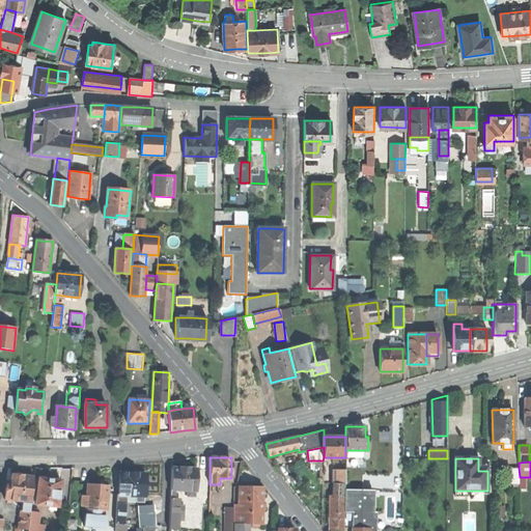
[(183,468),(171,467),(170,488),(188,490),(194,490),(195,490),(196,468),(183,468)]
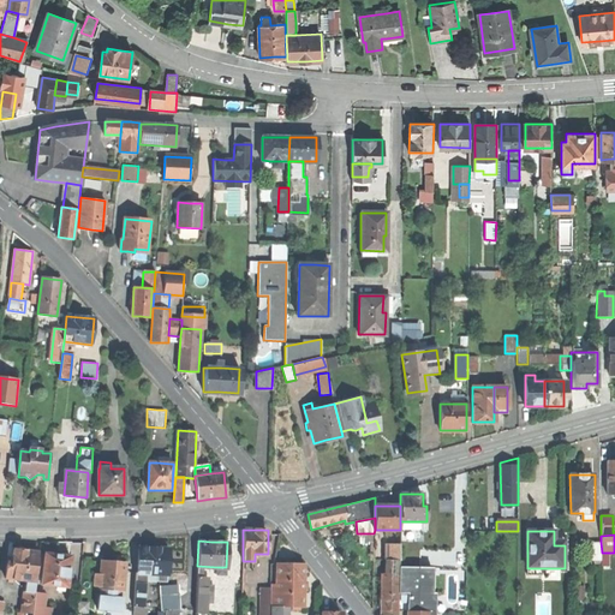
[(386,560),(387,560),(400,560),(400,544),(386,543),(386,560)]
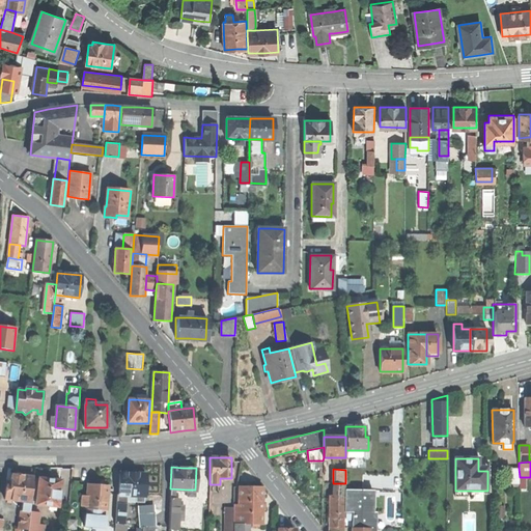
[(31,501),(34,475),(28,475),(22,474),(20,472),(15,471),(11,474),(10,480),(6,480),(4,498),(7,499),(6,502),(11,502),(11,499),(23,500),(31,501)]
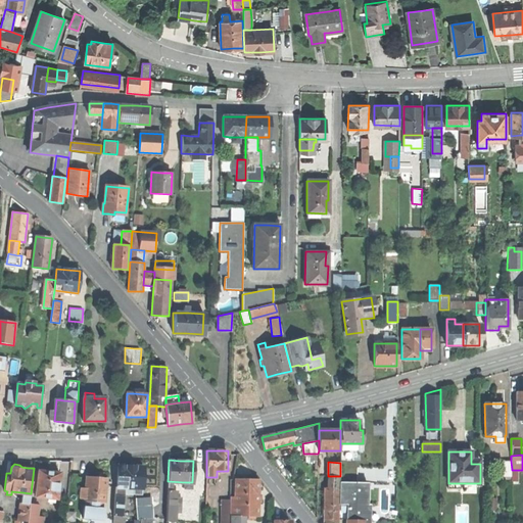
[(119,466),(117,486),(124,486),(134,487),(143,487),(144,467),(131,466),(119,466)]
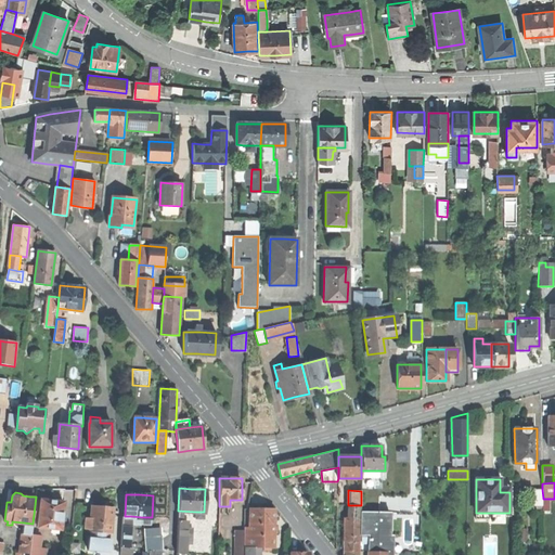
[(51,501),(41,499),(37,527),(61,529),(64,502),(51,501)]
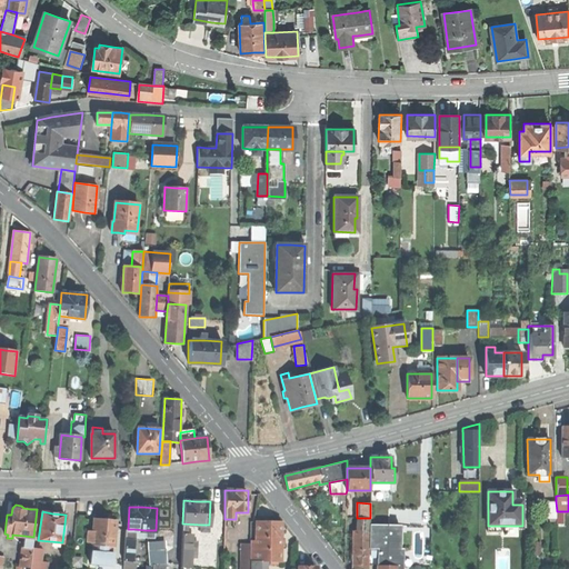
[(111,547),(115,547),(117,520),(105,519),(93,518),(92,531),(91,542),(91,545),(92,545),(111,547)]
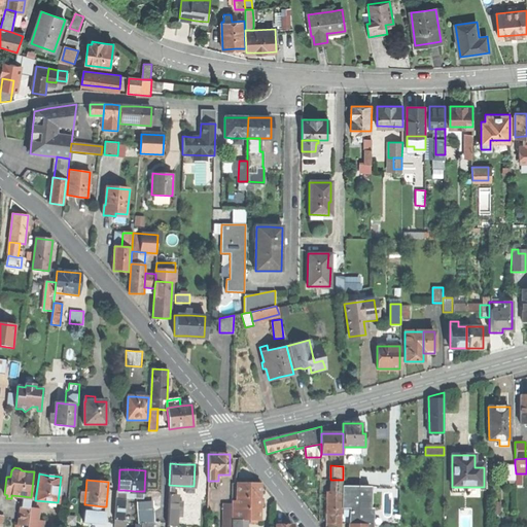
[(331,480),(331,495),(342,496),(343,486),(343,480),(331,480)]
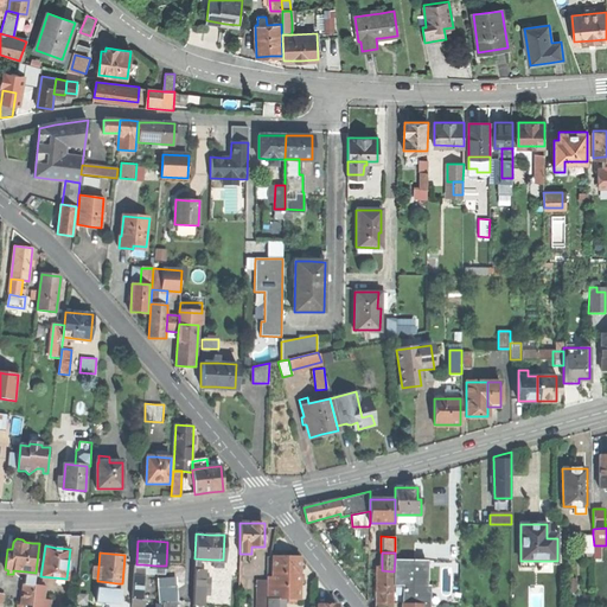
[(288,557),(274,557),(274,576),(274,599),(280,599),(298,599),(299,558),(288,557)]
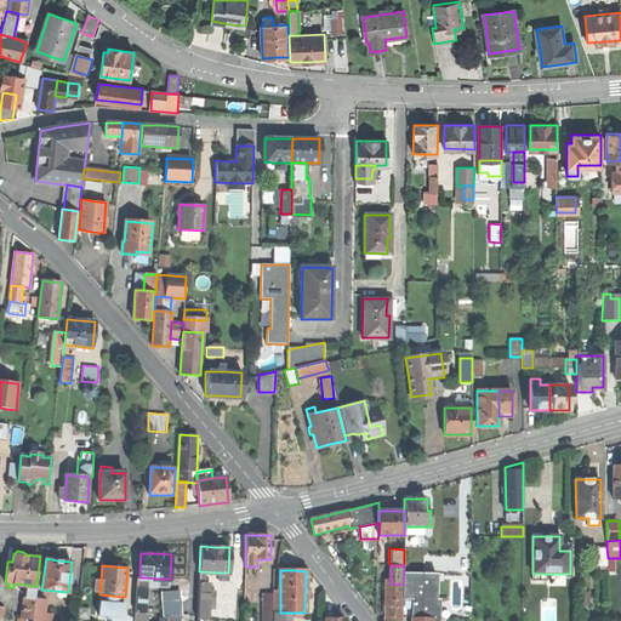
[(403,585),(403,588),(433,590),(437,590),(437,573),(404,573),(403,585)]
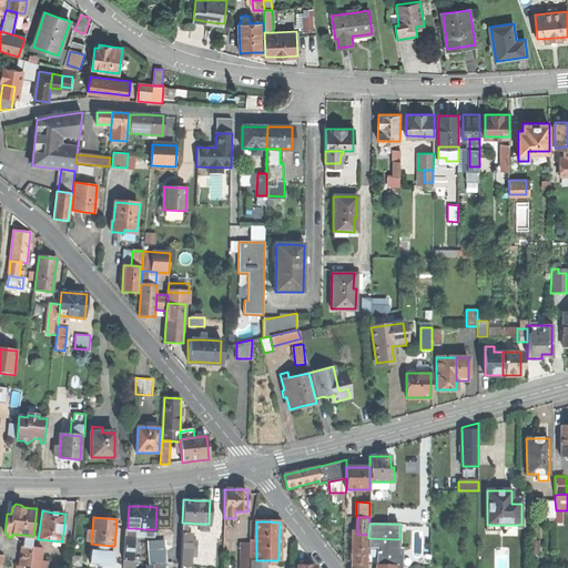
[(137,538),(134,528),(128,528),(125,528),(125,537),(137,538)]
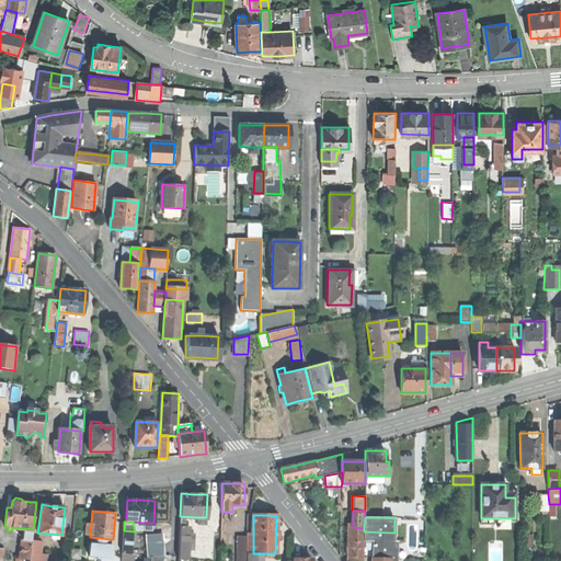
[(179,548),(189,549),(189,531),(190,526),(180,525),(179,548)]
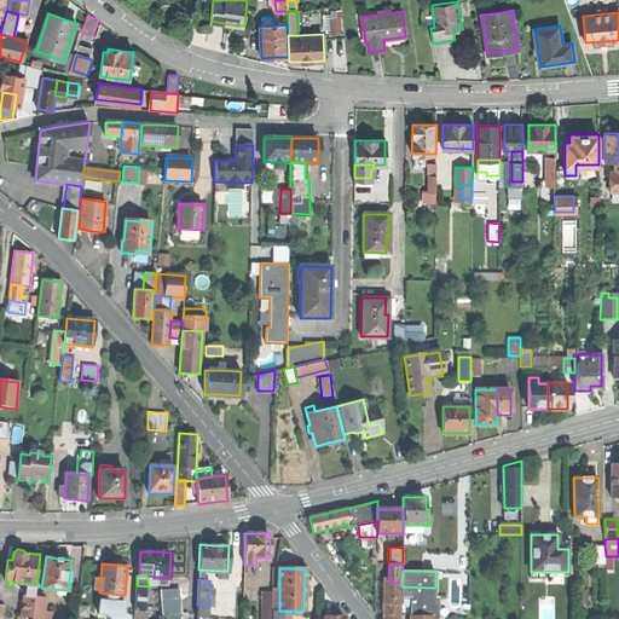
[(400,618),(401,596),(401,586),(401,583),(389,582),(385,582),(383,618),(400,618)]
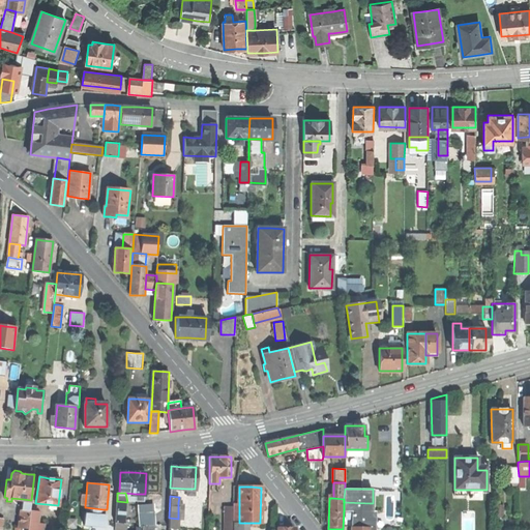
[(30,509),(31,500),(23,499),(22,509),(30,509)]
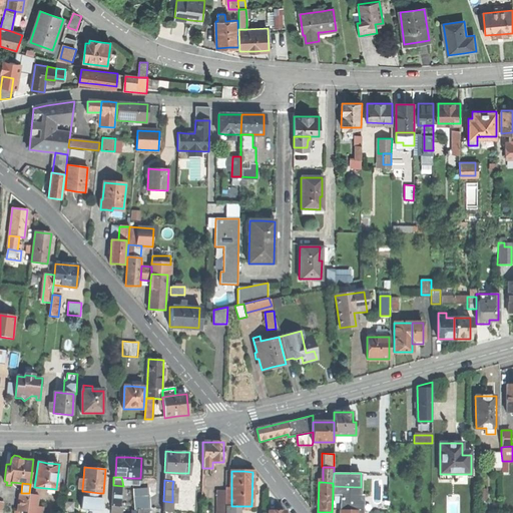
[(122,506),(123,486),(113,485),(111,508),(115,508),(115,505),(122,506)]
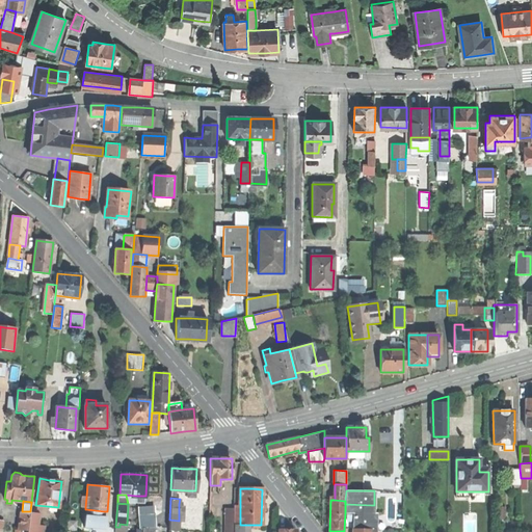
[(353,512),(353,529),(370,529),(371,505),(345,504),(345,512),(353,512)]
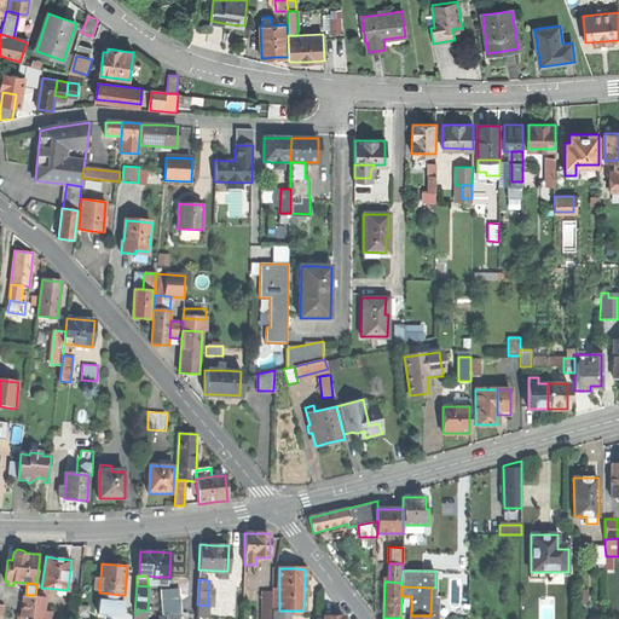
[(262,618),(272,618),(272,611),(272,590),(262,590),(262,618)]
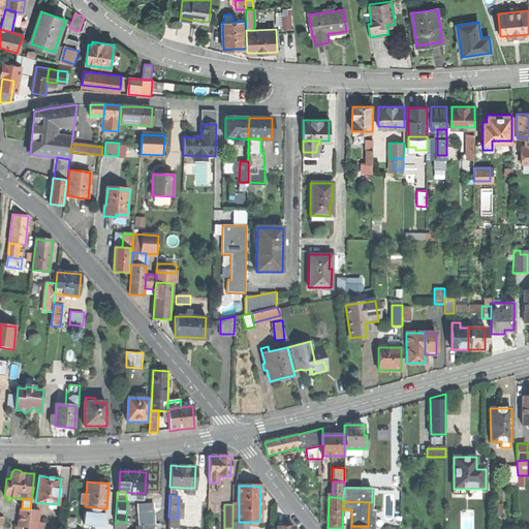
[(103,514),(103,508),(86,506),(86,512),(84,512),(83,523),(105,525),(106,514),(103,514)]
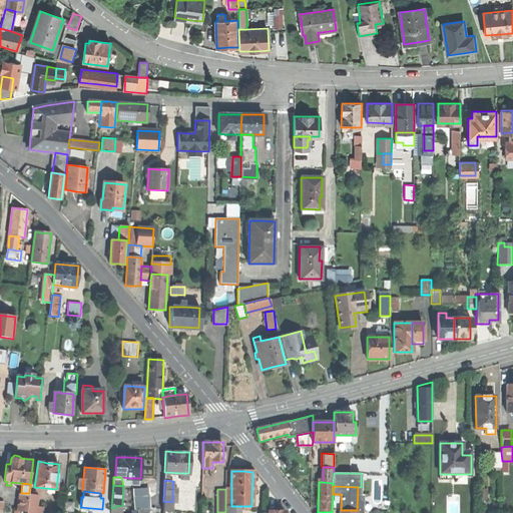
[(27,510),(29,493),(21,493),(19,509),(27,510)]
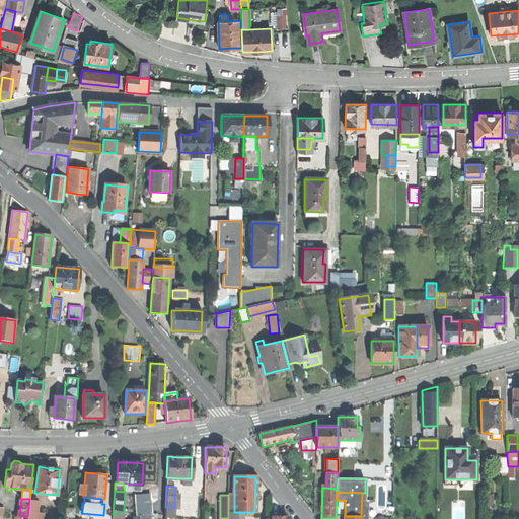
[(39,500),(29,499),(27,516),(26,518),(43,518),(44,512),(38,512),(39,500)]
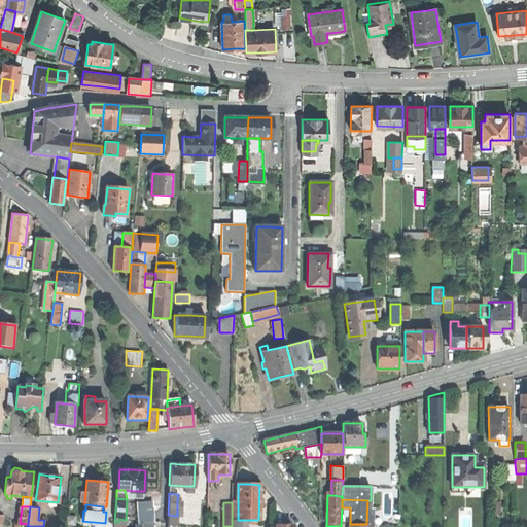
[(138,523),(142,522),(147,522),(154,522),(153,510),(138,510),(138,523)]
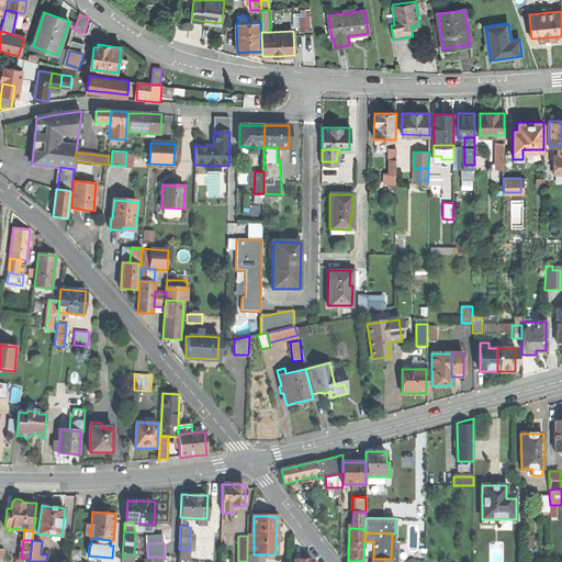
[(189,560),(189,550),(179,549),(179,560),(189,560)]
